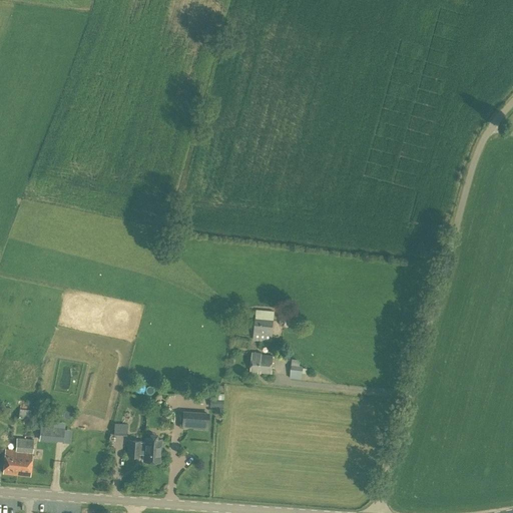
[(259,310),(259,318),(277,318),(277,310),(259,310)]
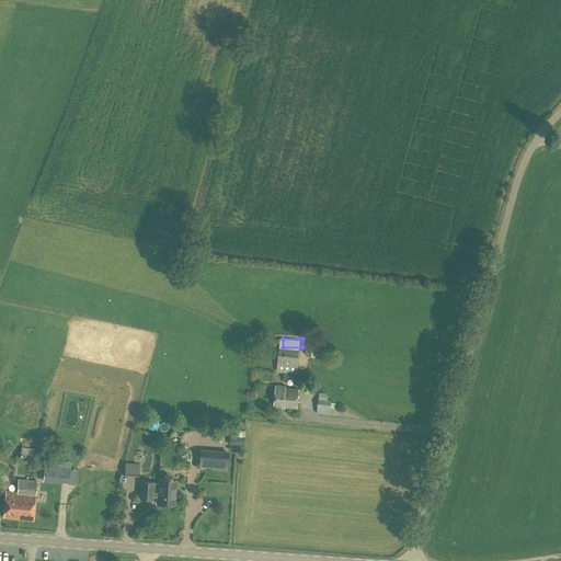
[(311,358),(312,358),(313,358),(313,357),(315,357),(316,357),(316,356),(317,355),(317,354),(317,353),(317,352),(317,351),(317,350),(317,348),(316,348),(316,347),(315,347),(313,347),(313,346),(312,346),(311,346),(310,346),(309,346),(308,347),(307,347),(307,348),(306,348),(306,350),(306,351),(306,352),(305,352),(305,353),(306,353),(306,354),(306,355),(306,356),(307,356),(307,357),(308,357),(309,357),(309,358),(310,358),(311,358)]
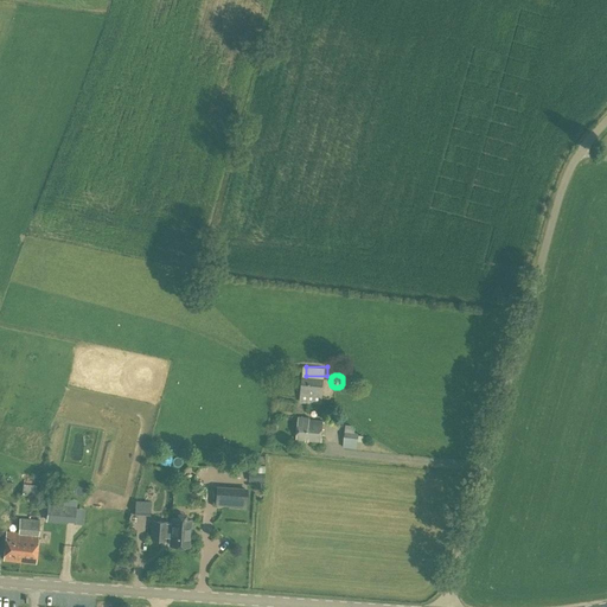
[(321,404),(324,379),(302,377),(299,402),(321,404)]
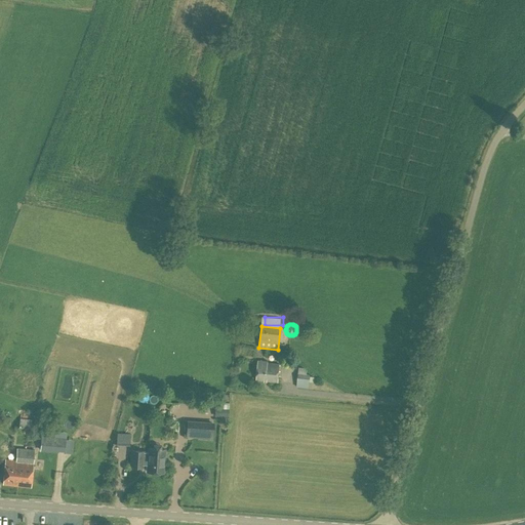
[(278,381),(280,364),(268,362),(268,360),(258,360),(256,379),(278,381)]
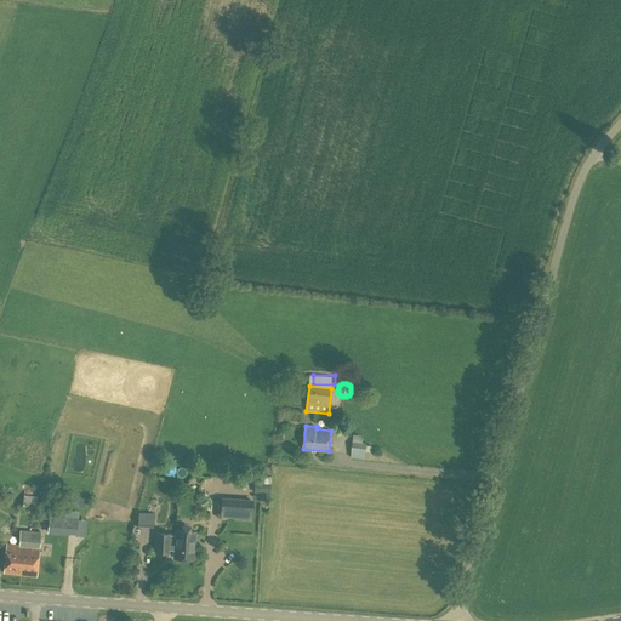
[(362,436),(353,436),(352,451),(365,453),(366,443),(364,443),(364,438),(362,436)]
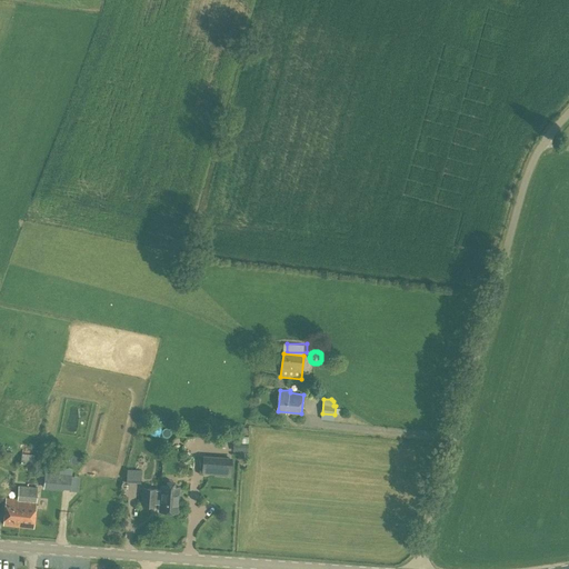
[(248,452),(248,442),(233,442),(232,451),(248,452)]
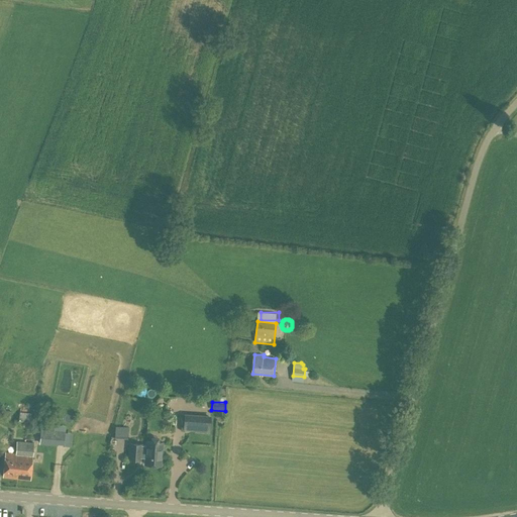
[(41,414),(19,412),(18,423),(40,426),(41,414)]
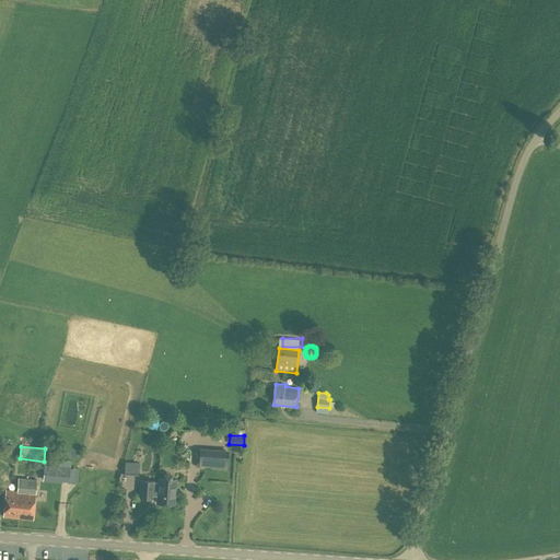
[(228,469),(229,450),(199,448),(198,466),(210,467),(210,468),(228,469)]
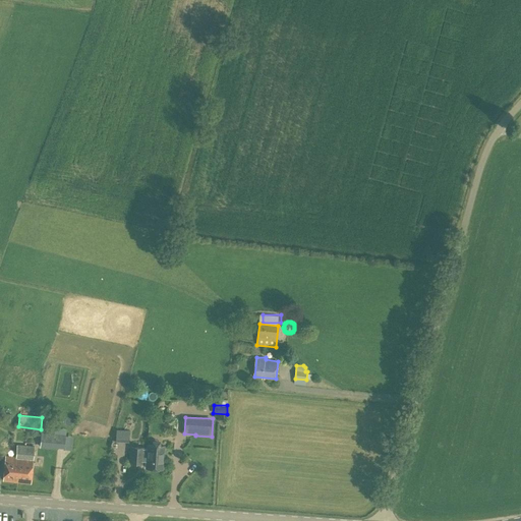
[(60,435),(60,427),(48,426),(48,433),(41,432),(39,448),(58,450),(58,448),(63,448),(62,450),(64,450),(65,435),(60,435)]
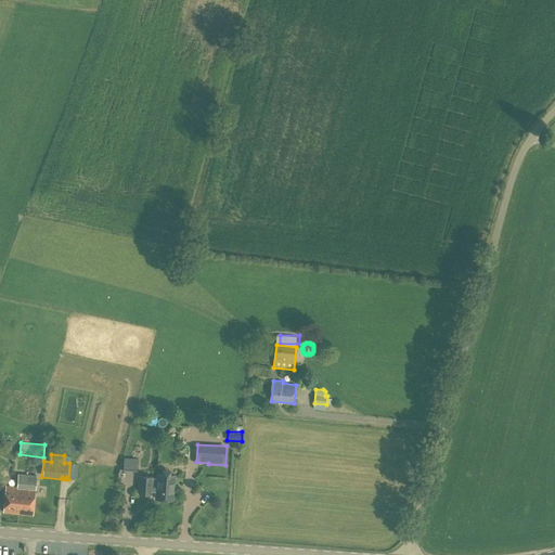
[(137,472),(138,459),(124,457),(123,470),(137,472)]
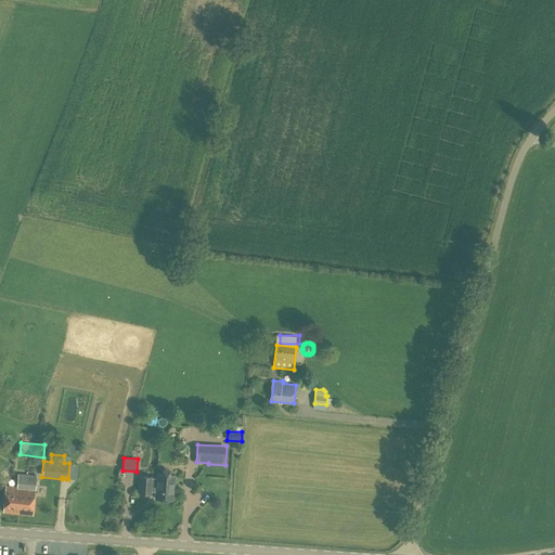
[(17,486),(7,485),(4,511),(33,514),(37,475),(18,473),(17,486)]
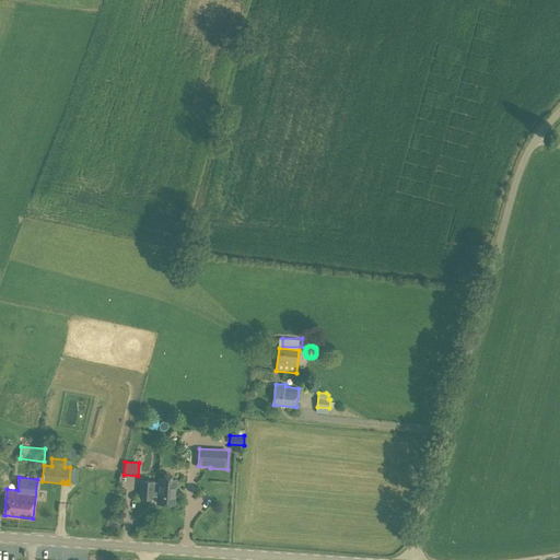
[(175,503),(176,478),(159,477),(159,481),(153,481),(153,480),(141,479),(140,496),(152,497),(152,494),(158,494),(158,502),(175,503)]
